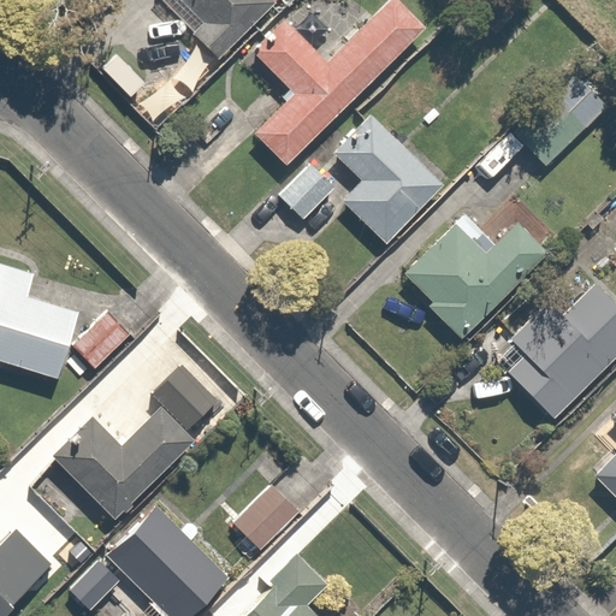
[(191,35),(217,60),(276,0),(176,0),(202,25),(191,35)]
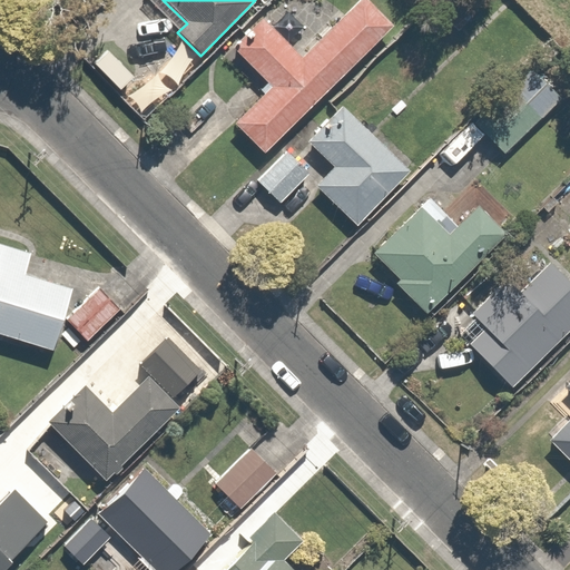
[(237,117),(266,146),(393,25),(370,0),(355,0),(302,52),(263,12),(231,43),(271,85),(237,117)]
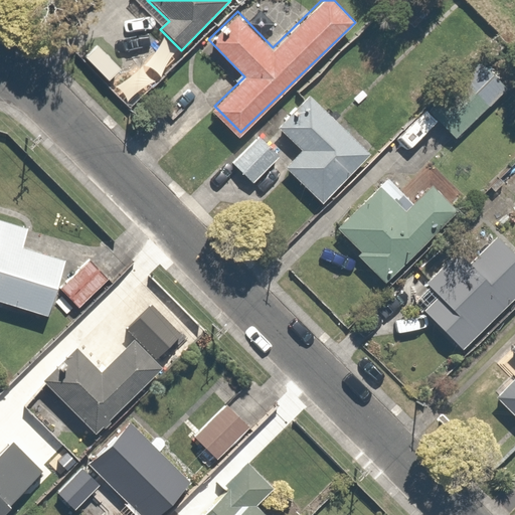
[(424,113),(448,137),(506,81),(482,57),(424,113)]
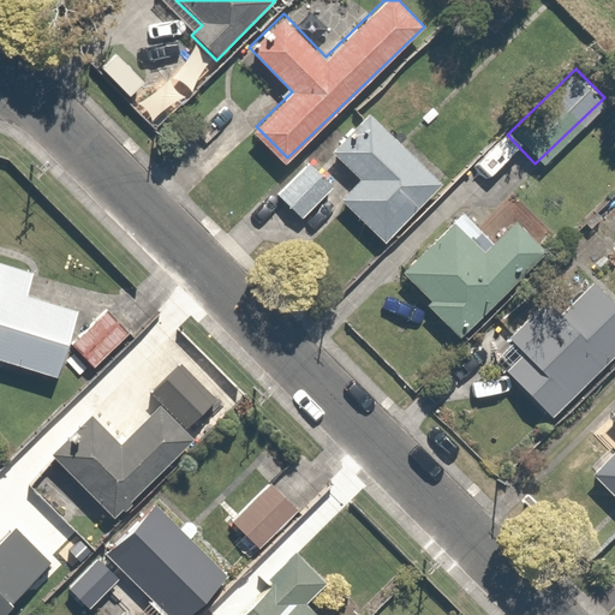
[(388,248),(448,184),(368,109),(328,150),(360,180),(340,202),(388,248)]
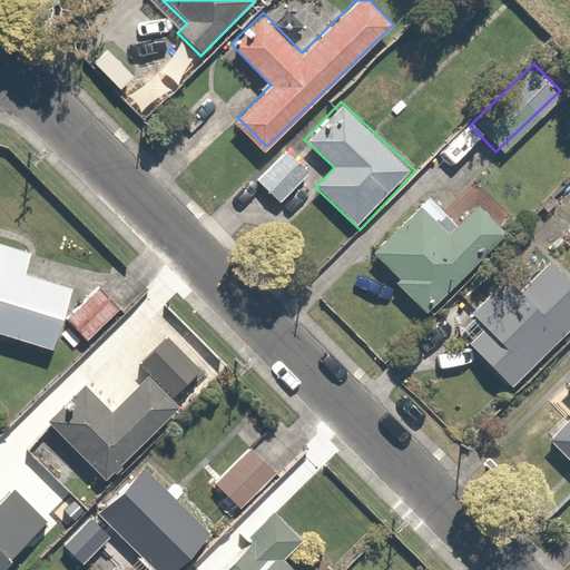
[(311,170),(284,145),(251,180),(277,206),(311,170)]
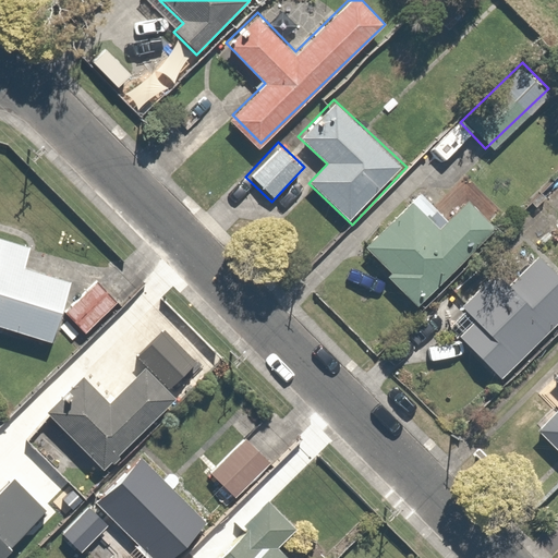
[(497,227),(466,196),(443,220),(416,194),(363,249),(420,304),(497,227)]
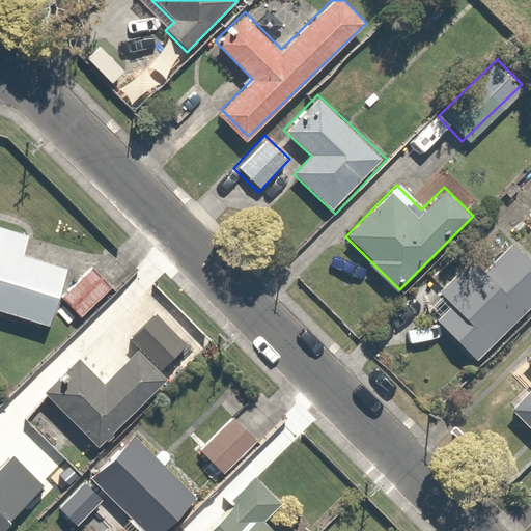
[(24,253),(29,235),(0,225),(0,312),(46,329),(66,268),(24,253)]
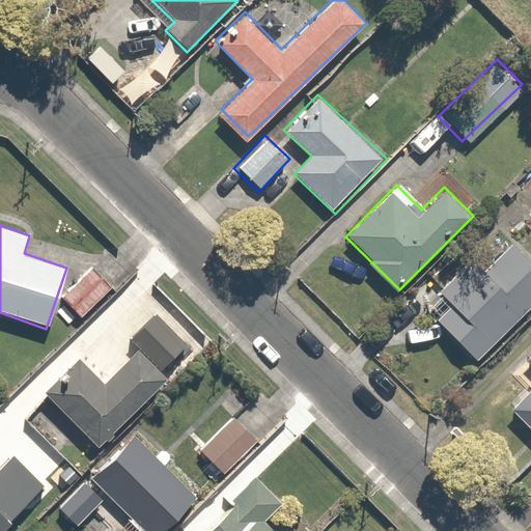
[(419,309),(478,364),(530,307),(530,262),(509,244),(484,271),(469,256),(419,309)]
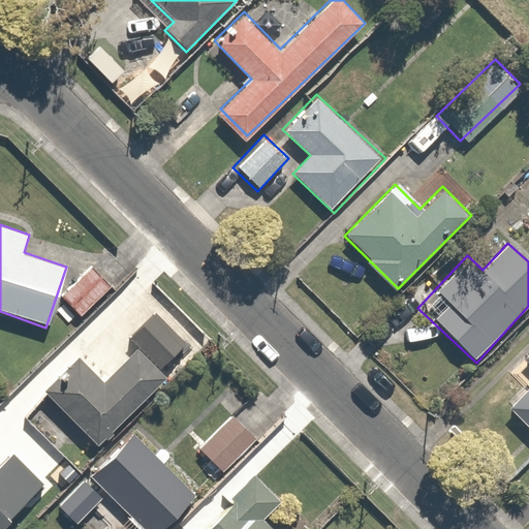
[(116,282),(96,263),(61,300),(81,318),(116,282)]
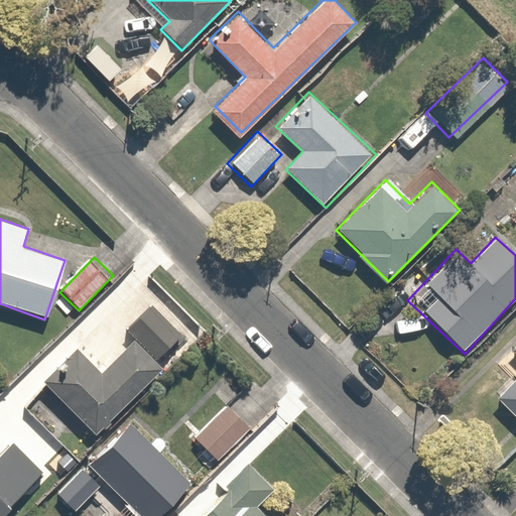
[(38,384),(90,437),(160,369),(132,339),(101,369),(78,346),(38,384)]
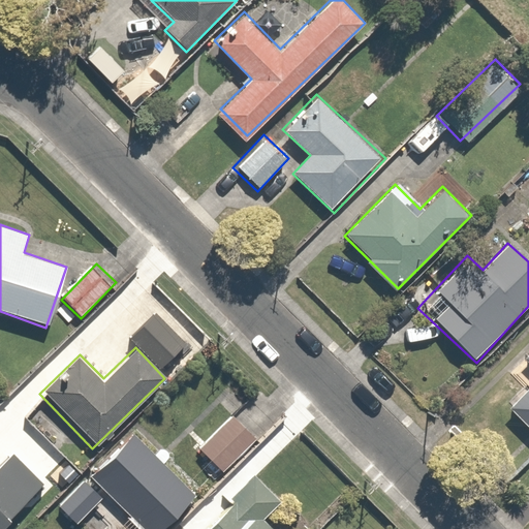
[(528,354),(527,356),(528,359),(528,382),(507,405),(528,427),(528,354)]
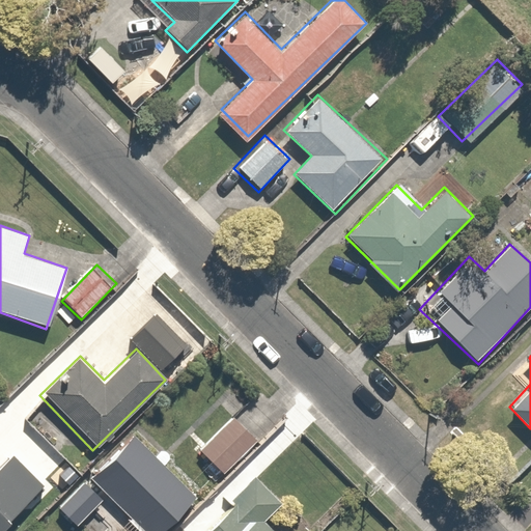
[(261,436),(233,412),(195,457),(223,481),(261,436)]
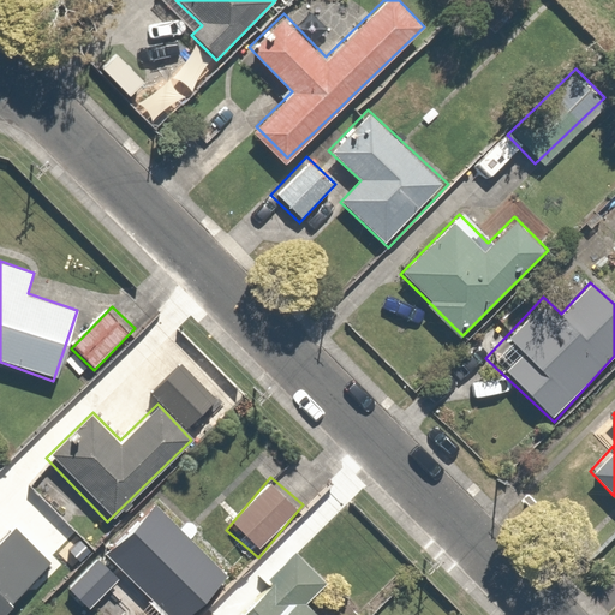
[(160,481),(60,585),(88,611),(125,573),(168,614),(186,614),(228,572),(191,537),(204,523),(160,481)]
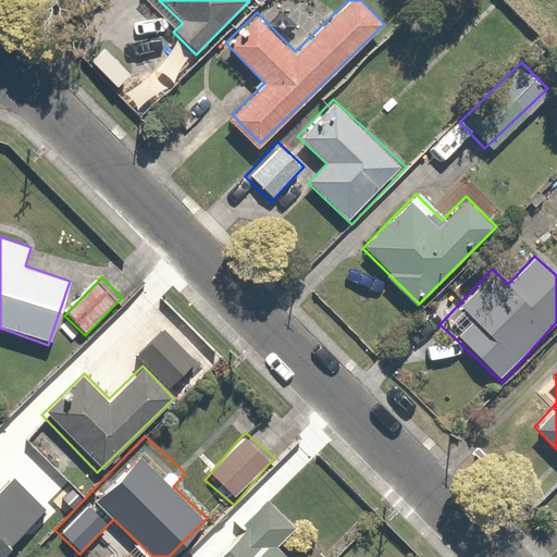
[(285,556),(271,543),(292,523),(268,499),(208,556),(186,556),(182,553),(176,556),(285,556)]
